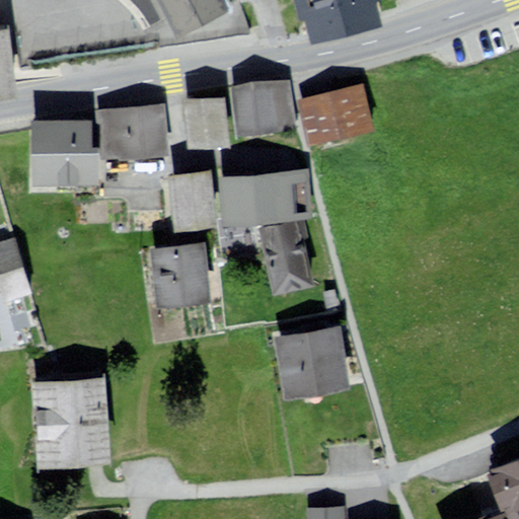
[(158,0),(176,31),(223,6),(220,0),(158,0)]
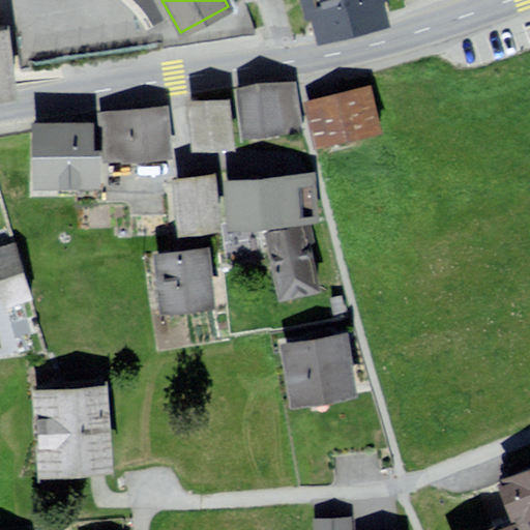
[(385,0),(297,0),(310,46),(392,24),(385,0)]
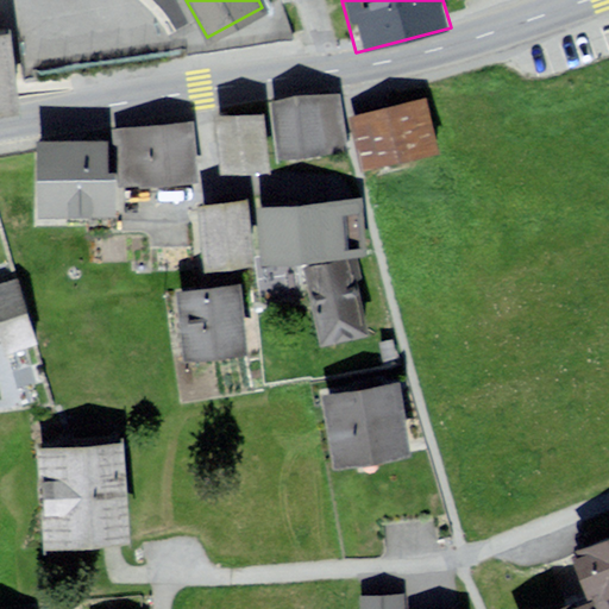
[(336,100),(268,107),(272,165),(341,158),(336,100)]
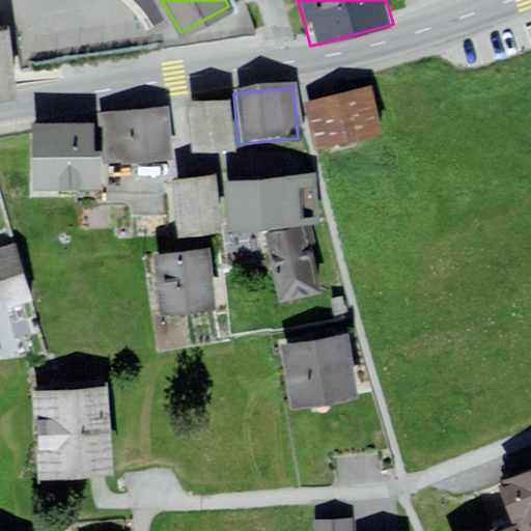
[(375,87),(307,102),(317,148),(385,133),(375,87)]
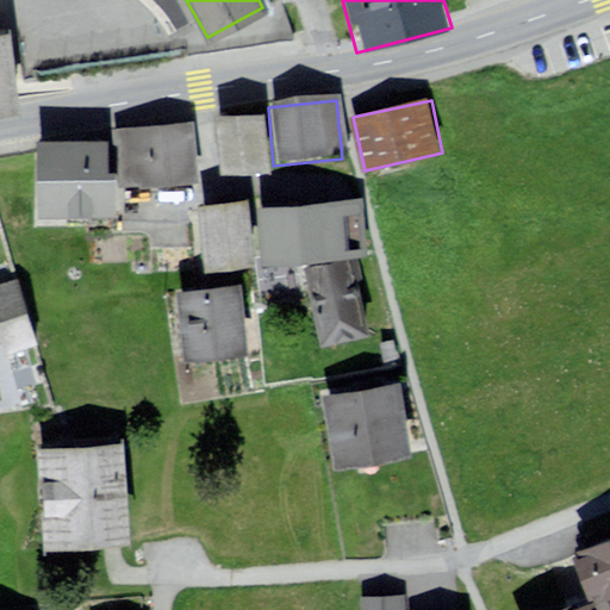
[(261,118),(212,120),(215,176),(263,174),(261,118)]
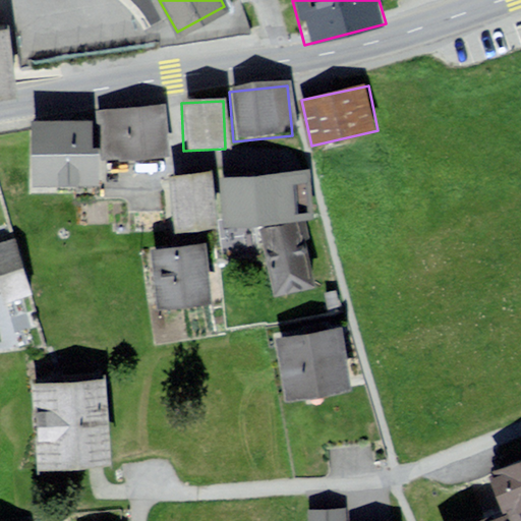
[(165,107),(100,110),(104,191),(169,188),(168,177),(165,107)]
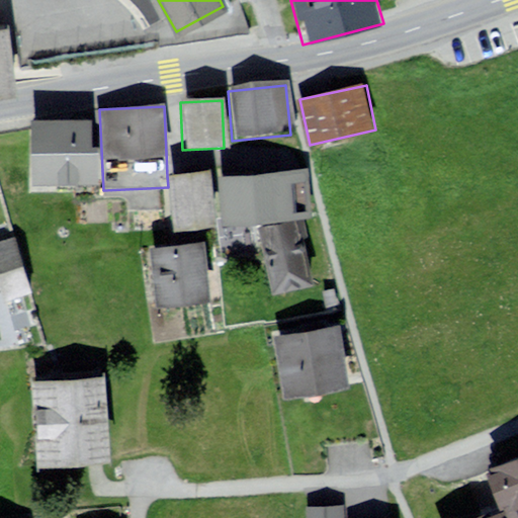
[(93,121),(29,120),(27,184),(92,186),(93,121)]
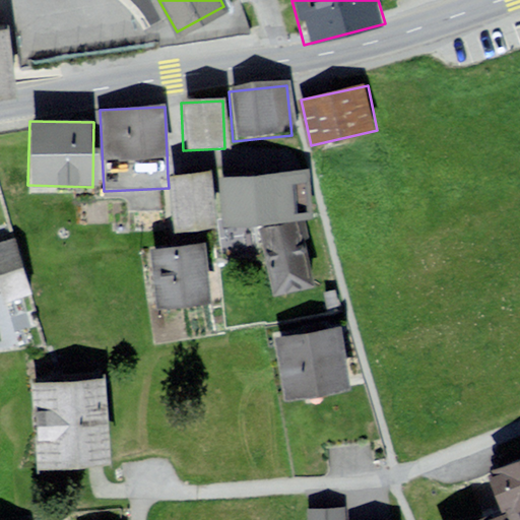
[(309,170),(217,180),(222,229),(314,218),(309,170)]
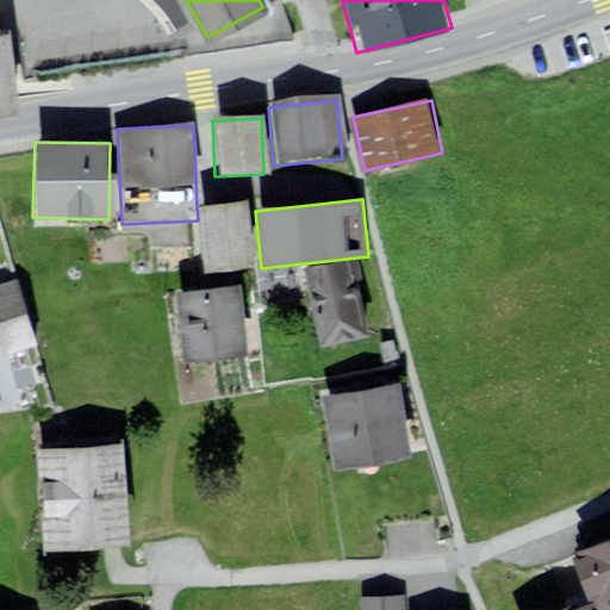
[(198,221),(201,268),(248,263),(242,203),(197,207),(198,221)]
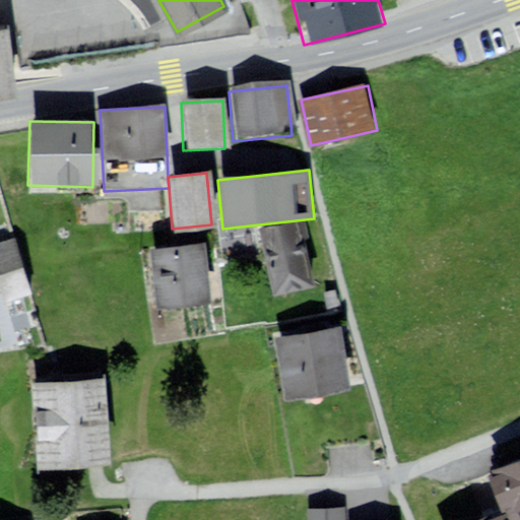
[(296,224),(258,233),(271,296),(309,287),(296,224)]
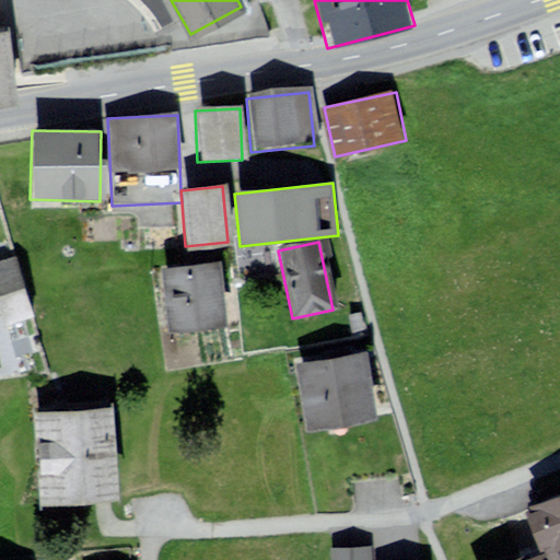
[(32,315),(14,260),(0,264),(0,304),(6,324),(32,315)]
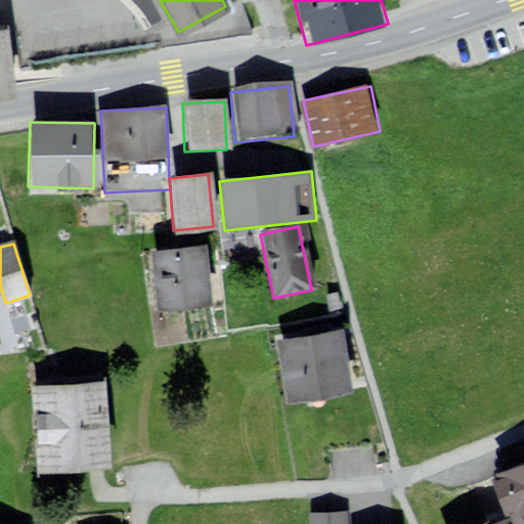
[(205,246),(148,251),(154,310),(211,305),(205,246)]
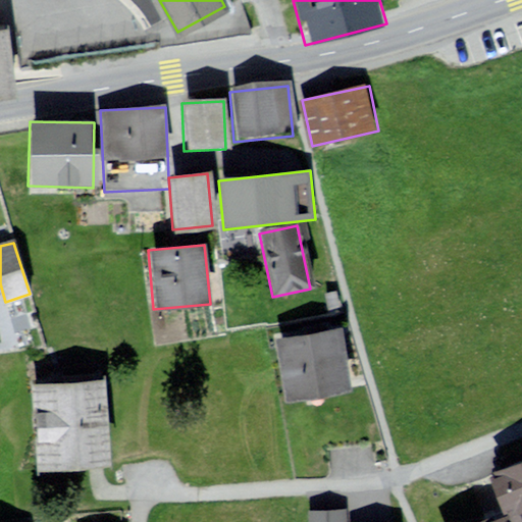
[(340,330),(273,341),(282,405),(349,395),(340,330)]
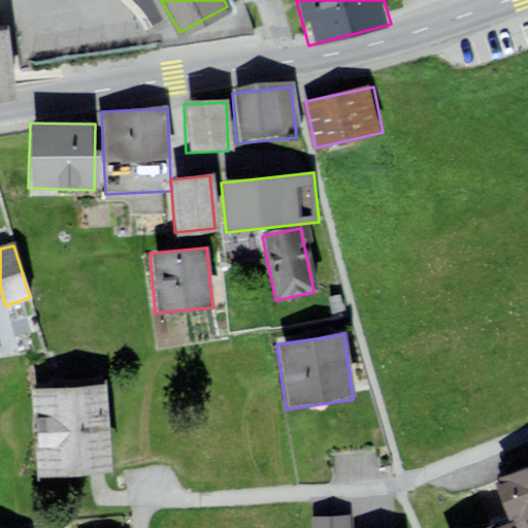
[(110,388),(36,392),(40,476),(114,472),(110,388)]
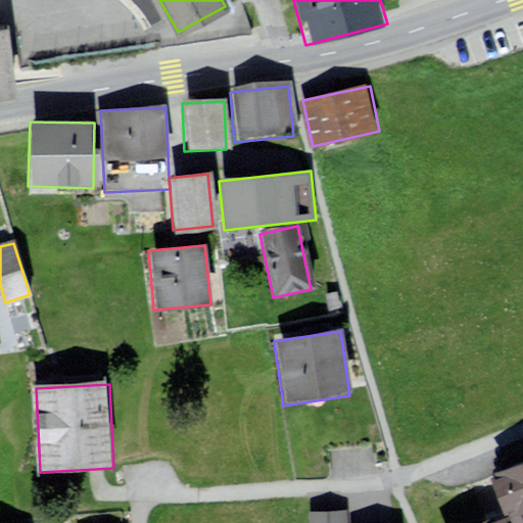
[(522,522),(522,462),(489,474),(492,482),(486,484),(497,514),(508,510),(513,522),(522,522)]
